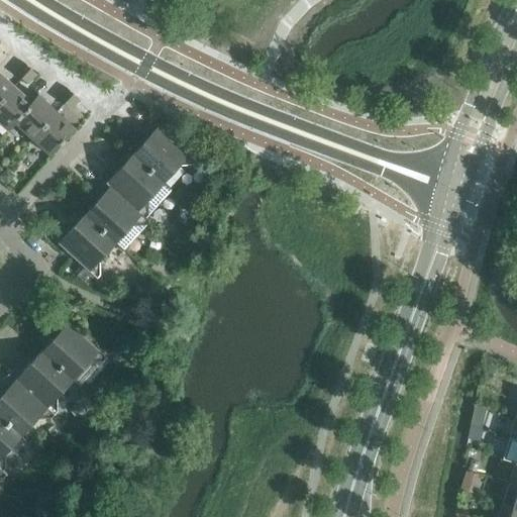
[(14,72),(21,78),(30,69),(23,63),(14,72)]
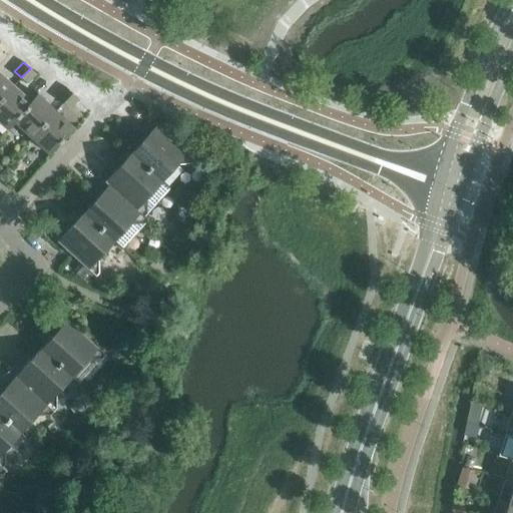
[(30,68),(21,77),(28,84),(36,74),(30,68)]
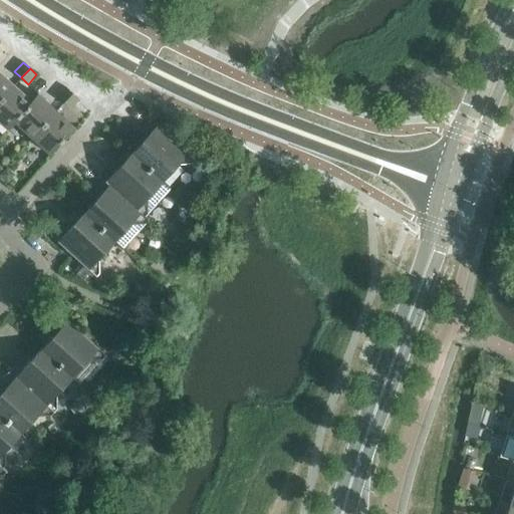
[(0,100),(14,86),(0,73),(0,100)]
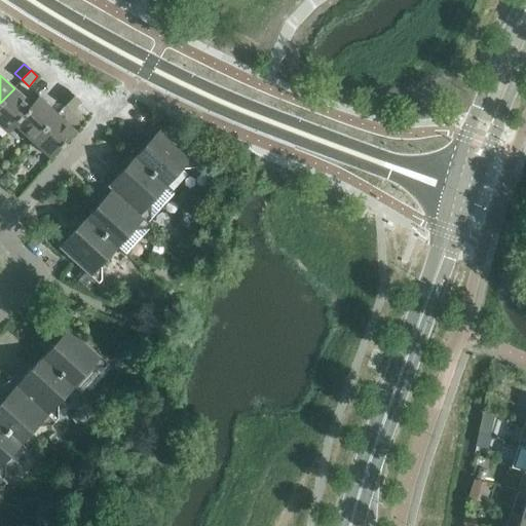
[(32,104),(14,88),(0,103),(0,125),(8,133),(14,125),(13,125),(32,105),(32,104)]
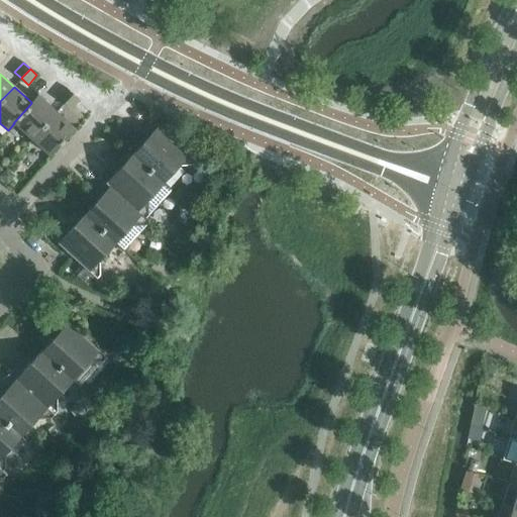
[(58,97),(65,103),(73,94),(67,88),(58,97)]
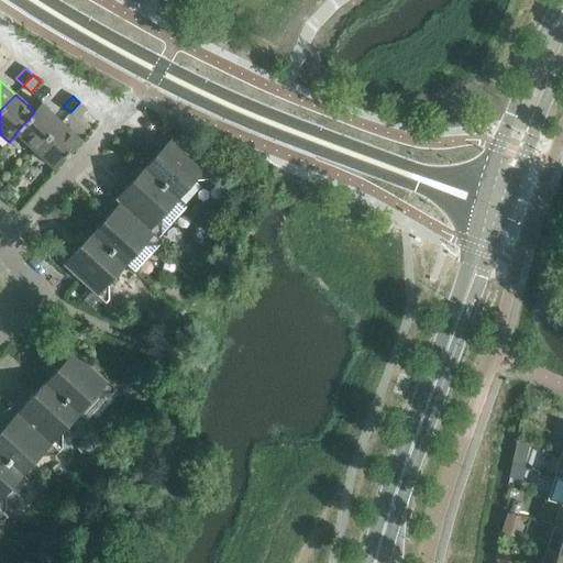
[(79,102),(70,112),(77,119),(86,109),(79,102)]
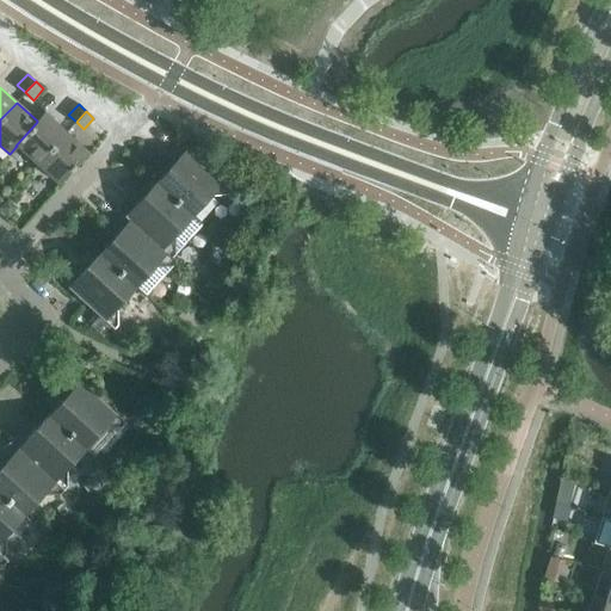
[(66,133),(44,112),(37,121),(37,122),(16,146),(17,146),(37,165),(66,133)]
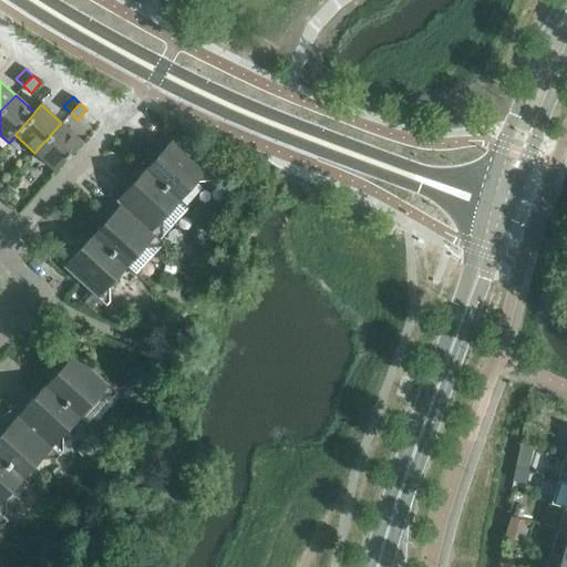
[(82,142),(61,123),(34,153),(54,172),(82,142)]
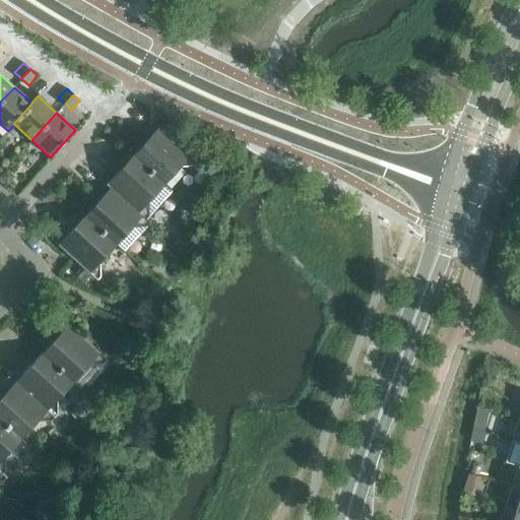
[(133,155),(164,184),(184,161),(189,167),(195,166),(197,163),(197,164),(198,163),(152,121),(141,133),(150,141),(145,147),(142,145),(133,155)]
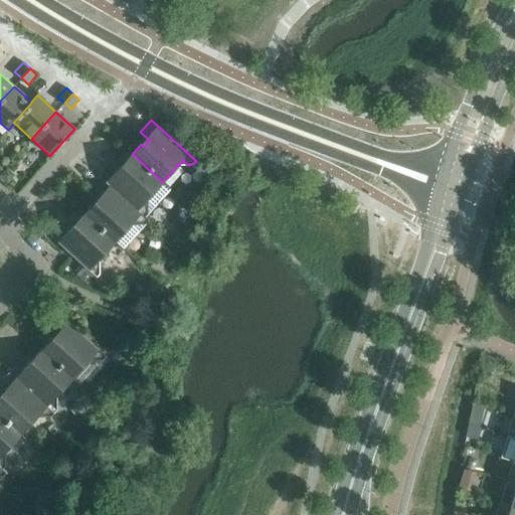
[(162,182),(132,154),(122,164),(125,167),(120,172),(111,164),(99,177),(103,180),(148,221),(149,220),(145,217),(170,189),(162,182)]
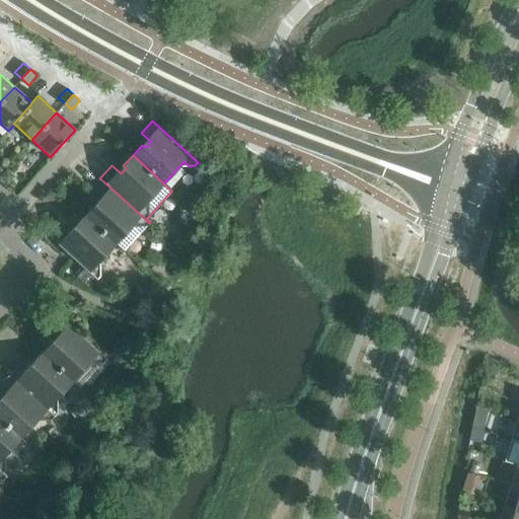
[(6,169),(0,175),(0,178),(7,186),(10,181),(10,173),(6,169)]
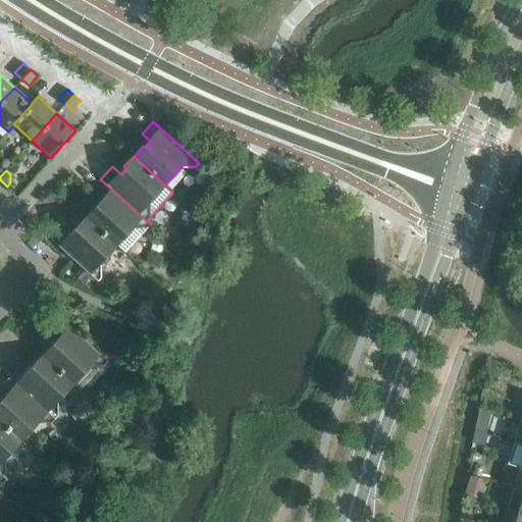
[(124,252),(150,224),(104,183),(94,195),(103,203),(97,209),(94,206),(85,216),(124,252)]
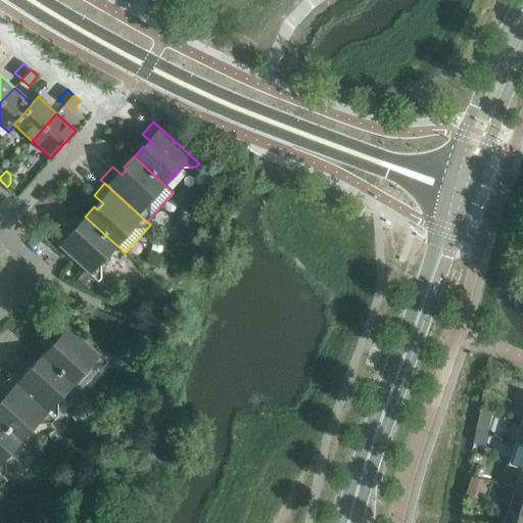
[(125,253),(85,217),(76,227),(79,230),(73,236),(63,228),(52,240),(98,282),(99,281),(98,281),(101,278),(101,272),(96,268),(106,256),(114,265),(125,253)]
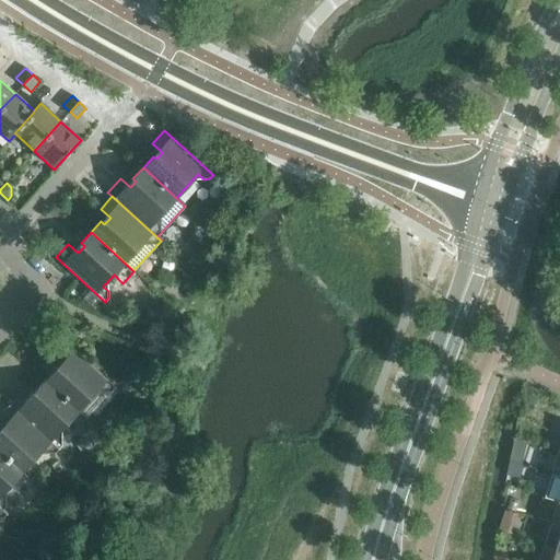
[(116,388),(67,342),(54,357),(63,365),(58,372),(55,369),(45,381),(78,411),(86,419),(116,388)]
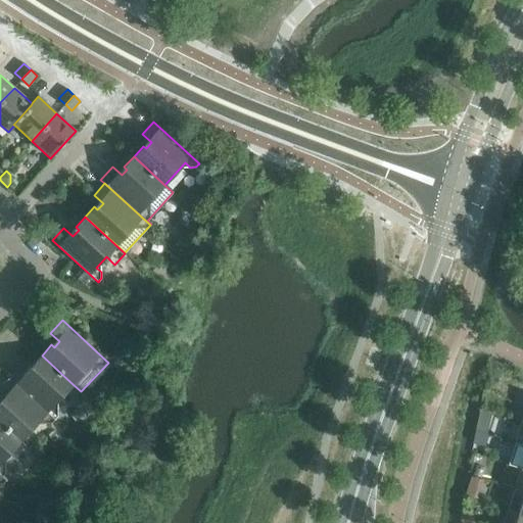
[(73,384),(42,355),(33,365),(20,366),(9,378),(55,420),(55,419),(57,417),(57,411),(53,406),(73,384)]
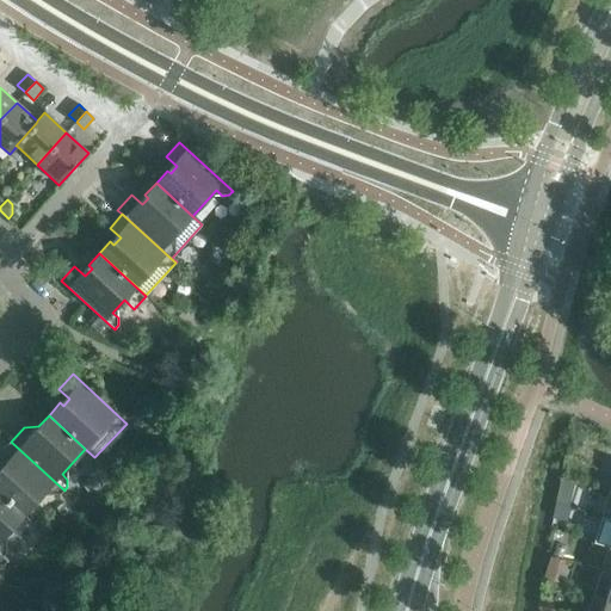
[(572,433),(579,437),(585,434),(588,427),(576,423),(572,433)]
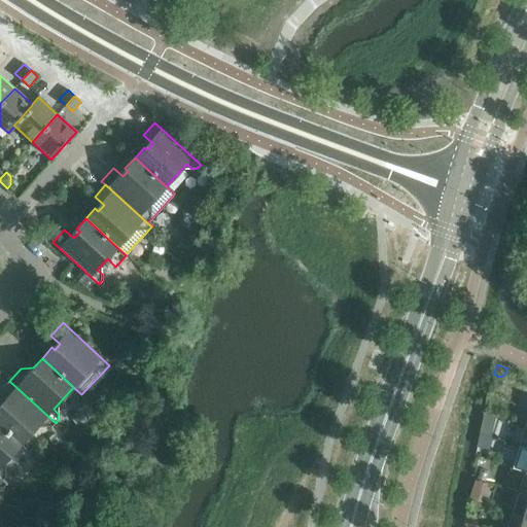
[(56,423),(9,381),(0,391),(0,394),(8,401),(2,408),(0,406),(0,424),(21,445),(41,422),(46,426),(53,426),(55,423),(56,423)]
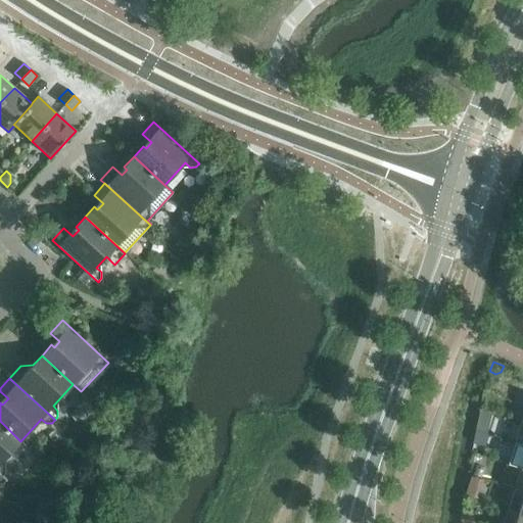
[(20,441),(0,421),(0,475),(6,481),(7,480),(3,477),(5,474),(5,468),(0,463),(20,441)]
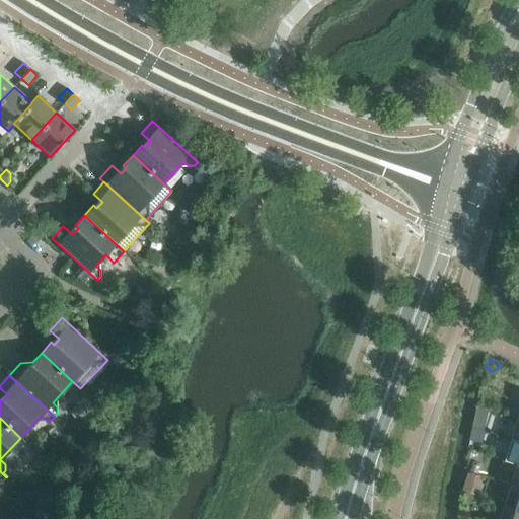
[(518,419),(517,419),(510,439),(518,442),(518,419)]
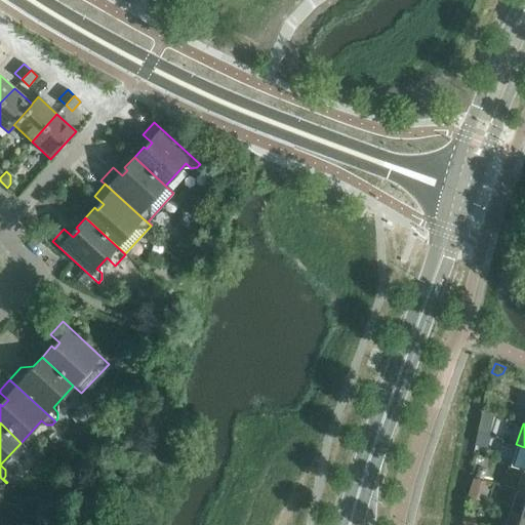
[(510,466),(523,470),(524,470),(524,447),(516,444),(510,466)]
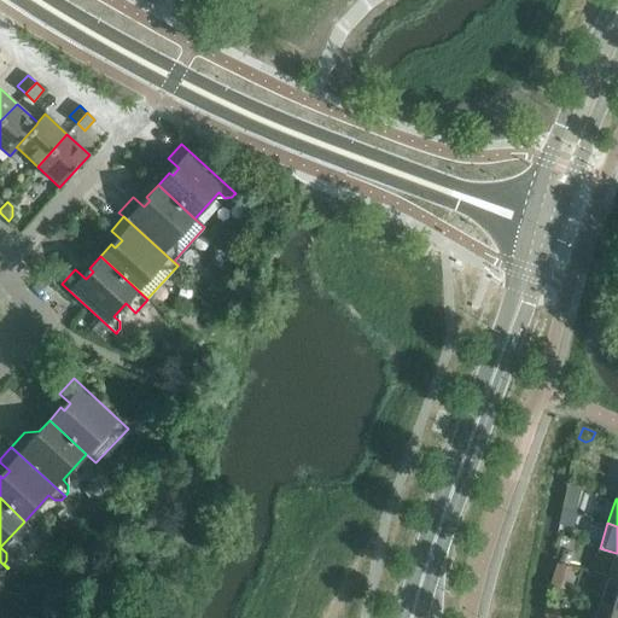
[(617,553),(616,553),(607,577),(617,581),(617,553)]
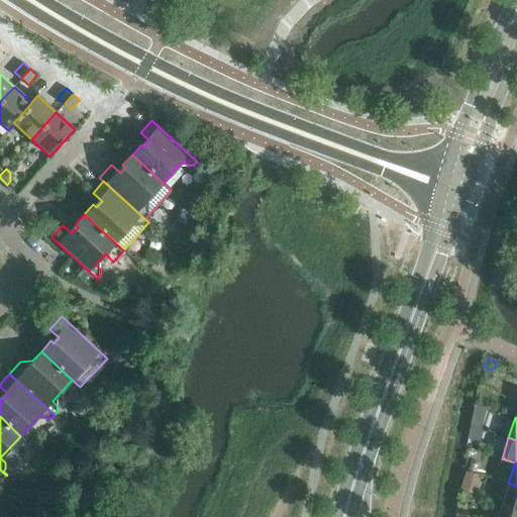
[(516,486),(508,483),(502,504),(516,508),(516,486)]
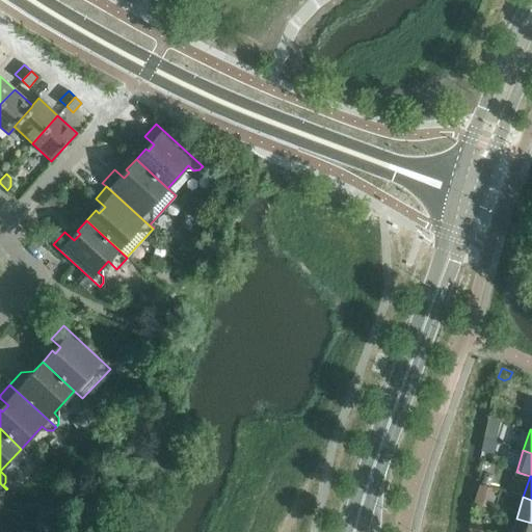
[(511,531),(531,531),(531,523),(516,519),(511,531)]
